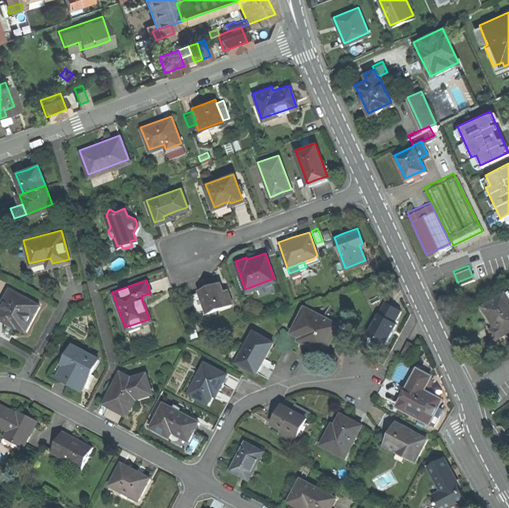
[(204,286),(189,292),(196,313),(230,300),(225,288),(221,289),(219,281),(204,286)]
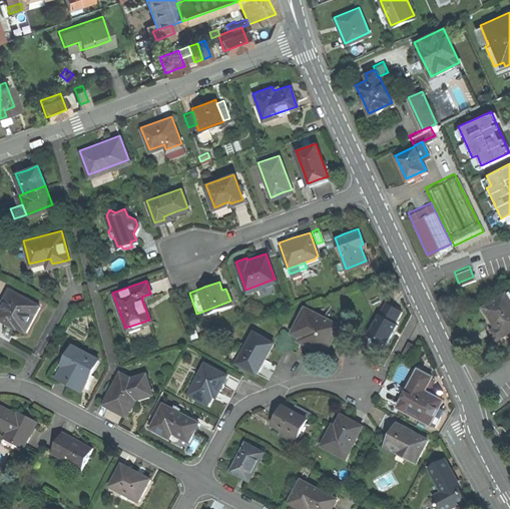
[(0,316),(7,320),(24,329),(38,304),(9,288),(0,305),(0,316)]
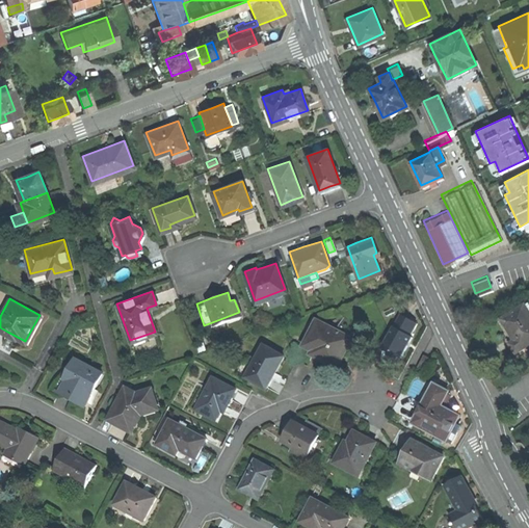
[(512,337),(519,347),(528,340),(528,313),(522,302),(500,316),(507,327),(512,337)]
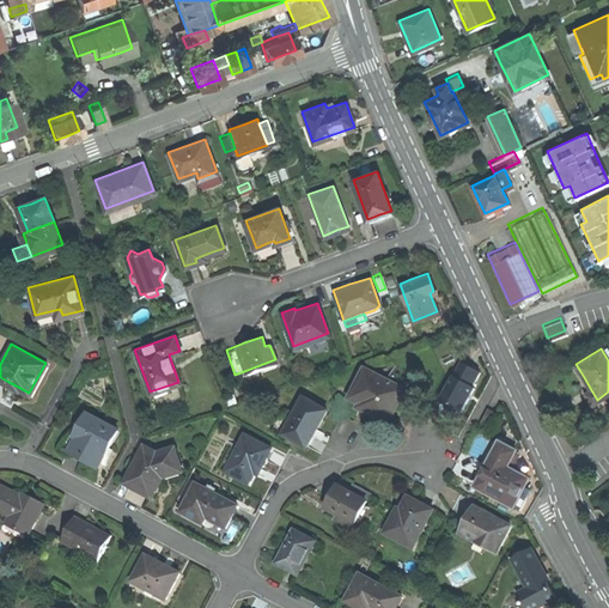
[(460,358),(451,372),(469,383),(477,369),(460,358)]
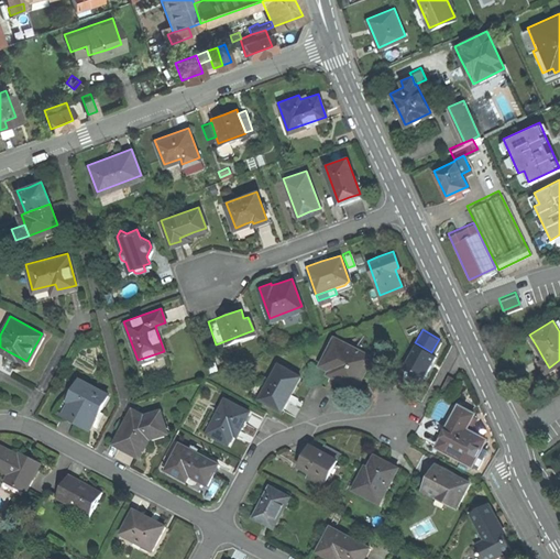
[(371,355),(333,336),(319,362),(332,369),(335,371),(332,374),(344,380),(347,376),(357,382),(371,355)]
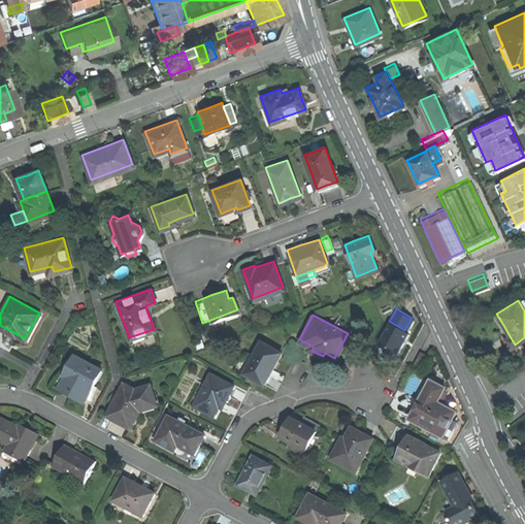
[(396,352),(407,331),(404,330),(389,321),(378,341),(387,347),(396,352)]
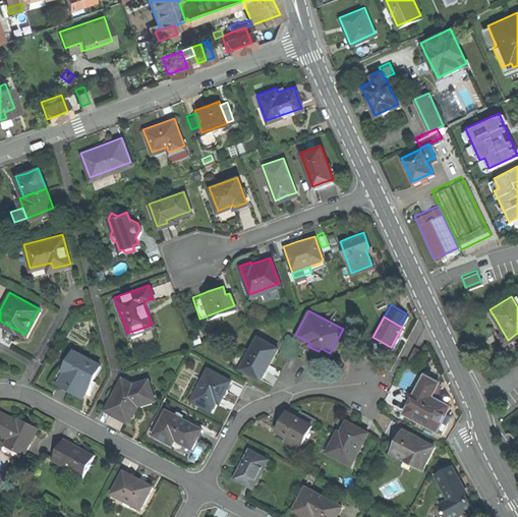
[(497,333),(503,343),(508,340),(502,330),(497,333)]
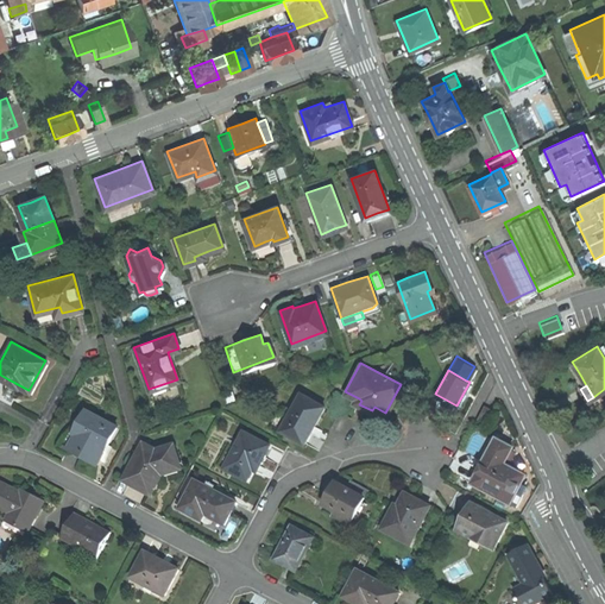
[(322,404),(300,391),(278,427),(302,441),(308,429),(307,428),(309,425),(310,422),(312,422),(322,404)]
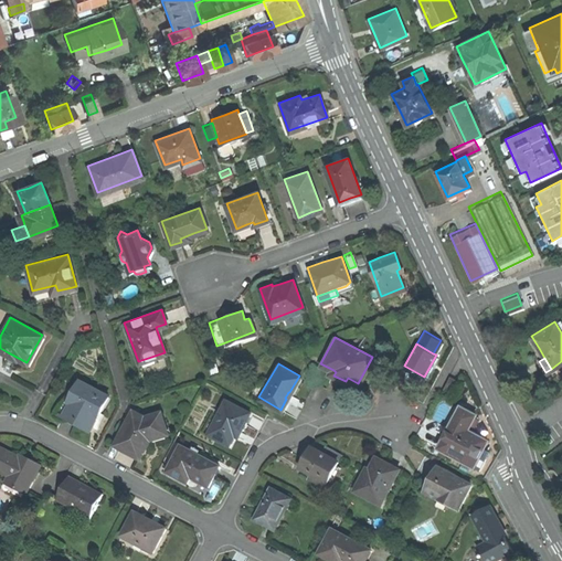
[(448,373),(442,387),(447,389),(454,377),(448,373)]
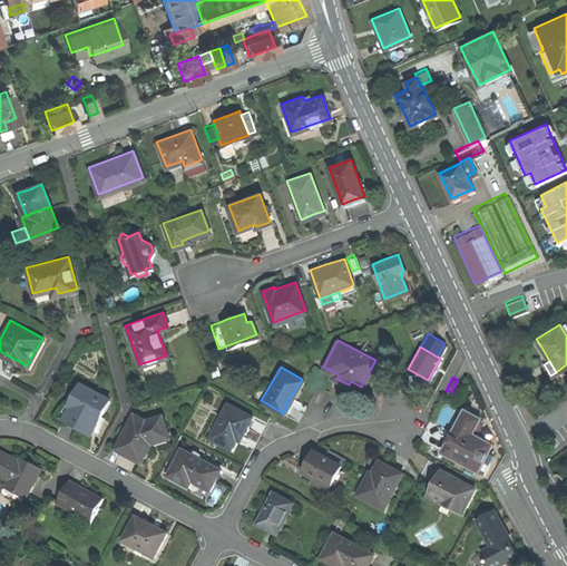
[(108,397),(79,381),(67,403),(70,405),(65,415),(76,420),(75,425),(81,428),(89,432),(96,419),(96,420),(108,397)]
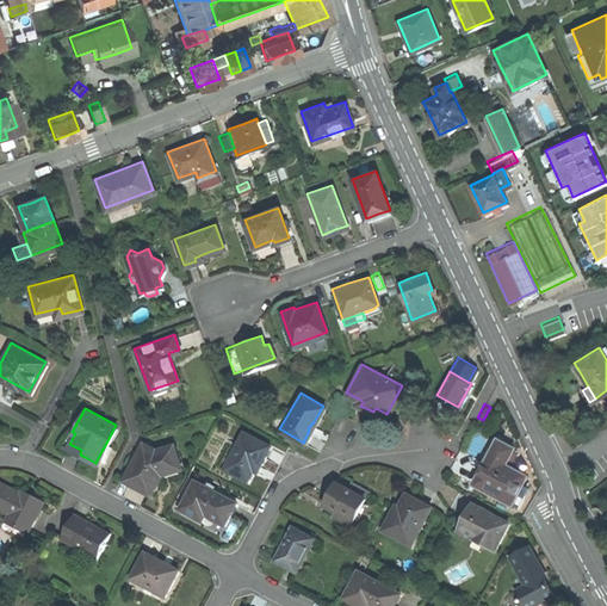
[(268,443),(242,430),(236,441),(239,443),(225,468),(246,478),(255,461),(259,463),(265,452),(268,443)]
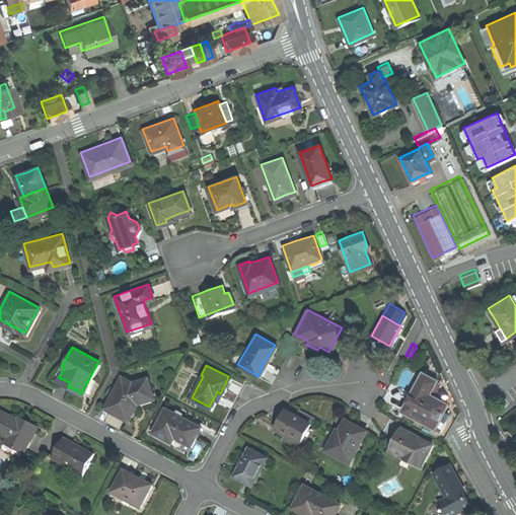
[(433,426),(441,411),(446,402),(428,392),(430,388),(434,380),(435,379),(422,371),(413,387),(409,385),(408,388),(411,390),(407,399),(400,409),(433,426)]
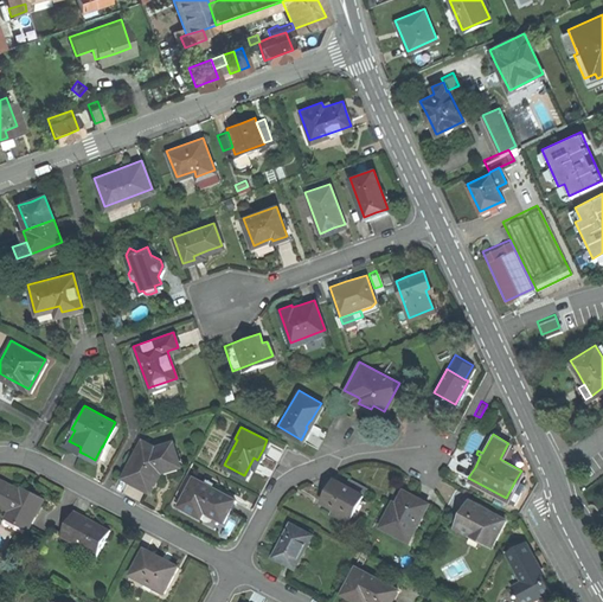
[(153,446),(141,440),(122,474),(135,481),(147,487),(160,463),(175,459),(170,441),(153,446)]
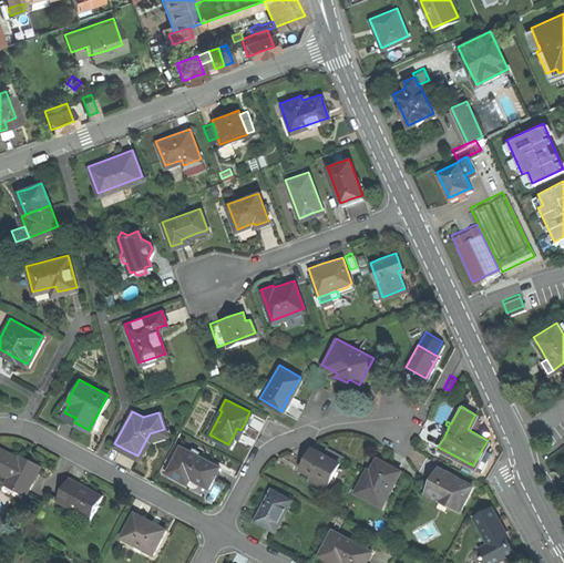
[(218,464),(180,443),(165,471),(176,477),(186,482),(190,476),(207,485),(218,464)]
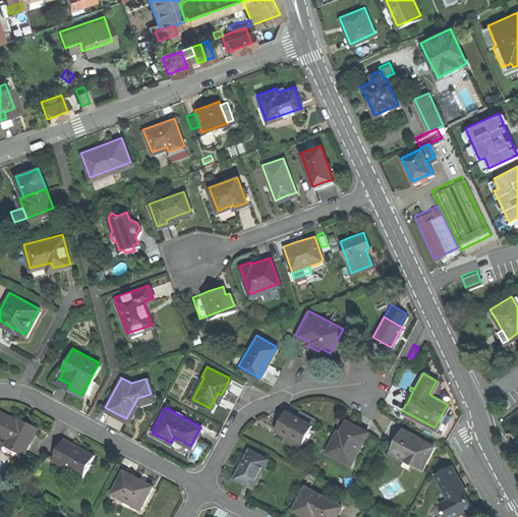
[(309,422),(285,409),(281,417),(275,428),(290,437),(288,441),(297,446),(309,422)]
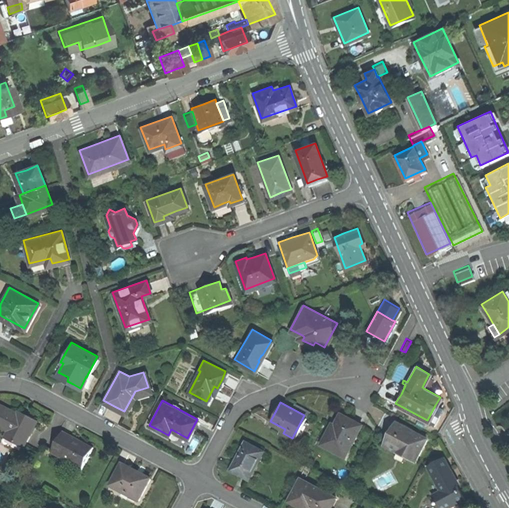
[(5,406),(0,403),(0,424),(7,428),(5,431),(14,435),(12,439),(21,444),(35,417),(26,412),(24,417),(16,413),(17,412),(5,406)]
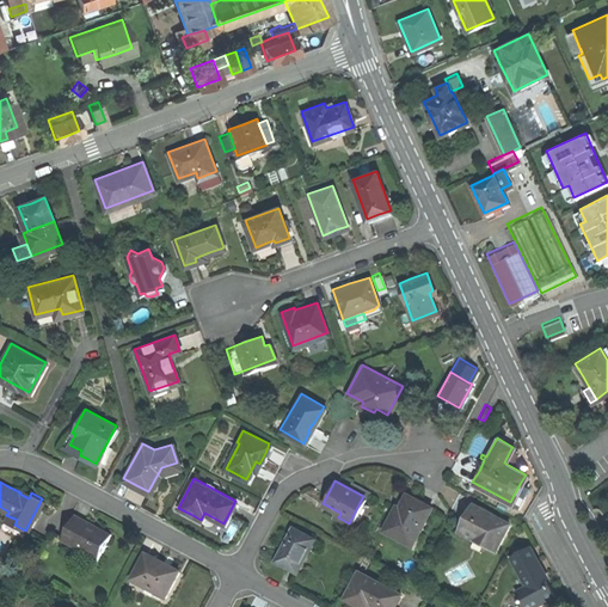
[(520,484),(510,502),(516,506),(527,488),(520,484)]
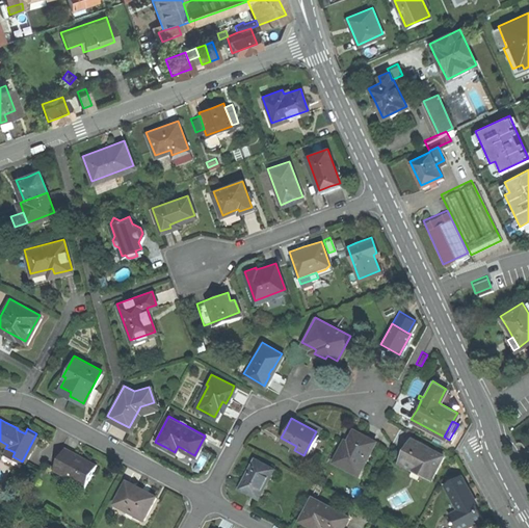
[(364,433),(352,427),(346,440),(343,438),(332,459),(352,470),(361,454),(365,456),(374,439),(364,433)]
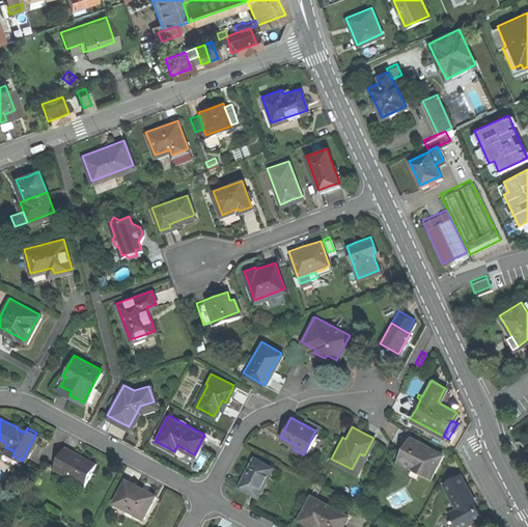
[(400,453),(397,459),(410,466),(410,467),(427,476),(440,452),(410,436),(406,444),(400,453)]
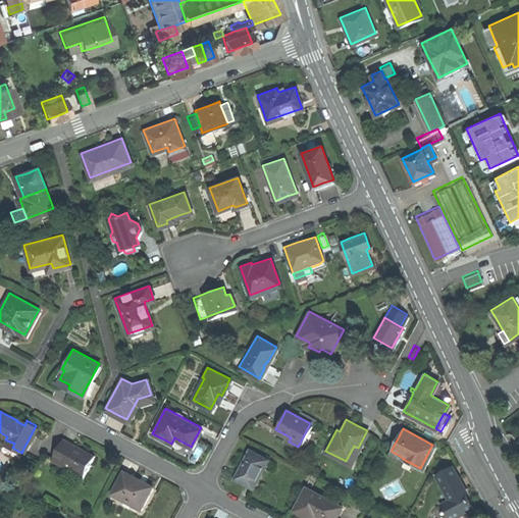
[(78,445),(62,436),(50,458),(51,458),(52,457),(82,473),(82,474),(82,475),(94,453),(78,445)]
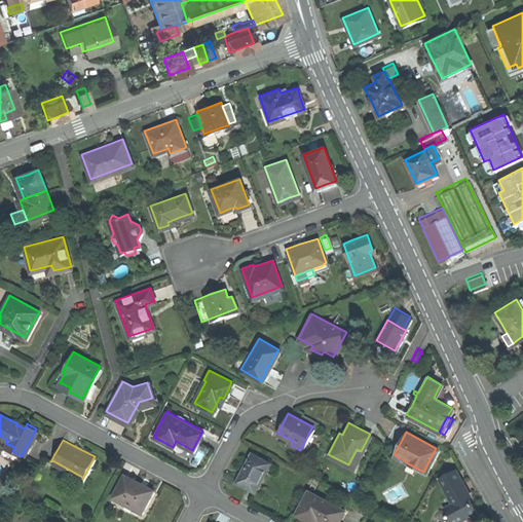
[(397,449),(390,446),(387,451),(394,454),(397,449)]
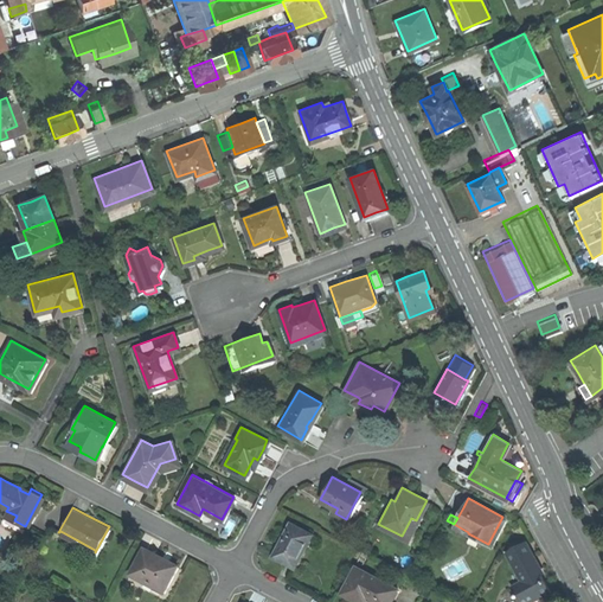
[(308,531),(288,520),(280,537),(271,554),(293,565),(305,542),(302,540),(308,531)]
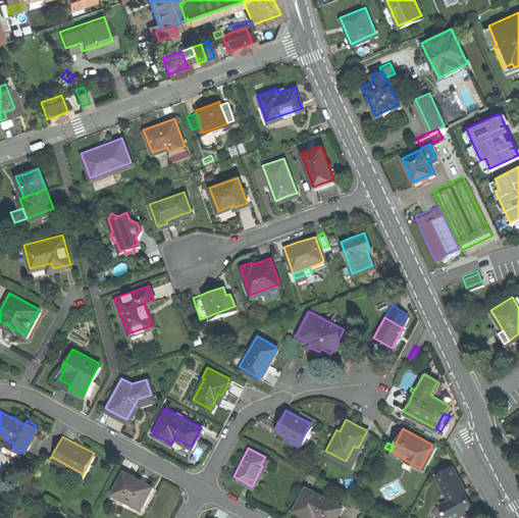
[(445,512),(448,517),(449,517),(471,506),(460,486),(462,485),(451,465),(434,473),(443,487),(449,498),(439,503),(443,510),(442,510),(444,513),(445,512)]
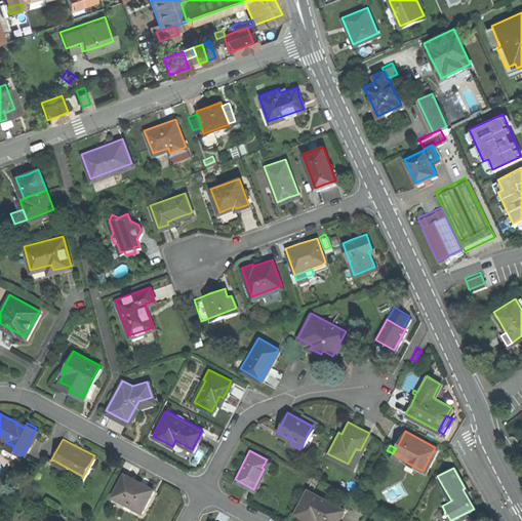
[(129,475),(123,472),(111,494),(139,510),(150,490),(137,484),(139,480),(129,475)]
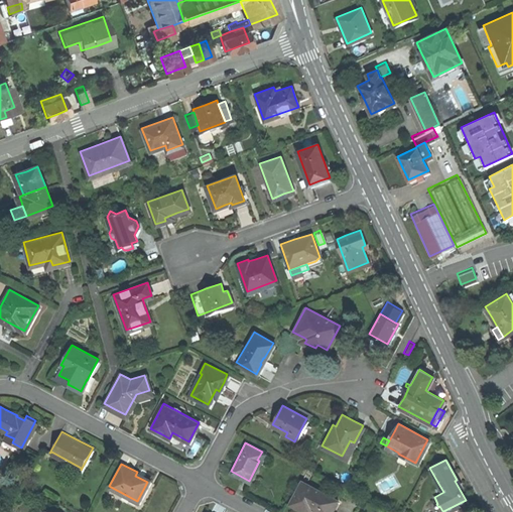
[(375,478),(380,489),(396,482),(392,471),(375,478)]
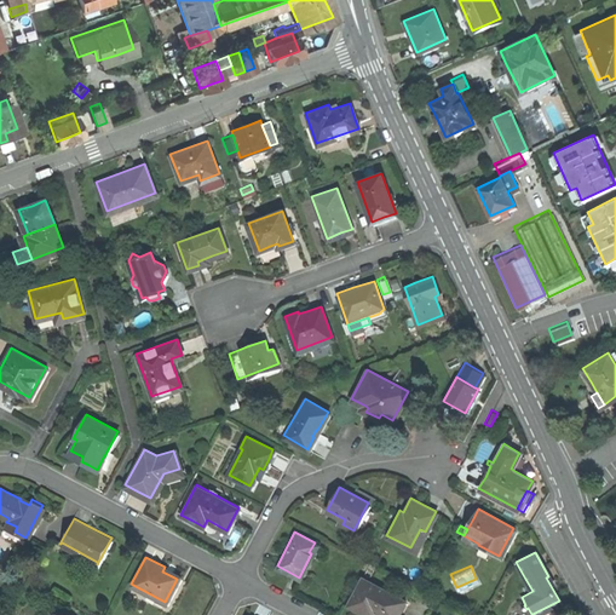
[(396,614),(404,599),(362,578),(347,603),(358,610),(368,614),(373,614),(375,613),(380,614),(396,614)]
